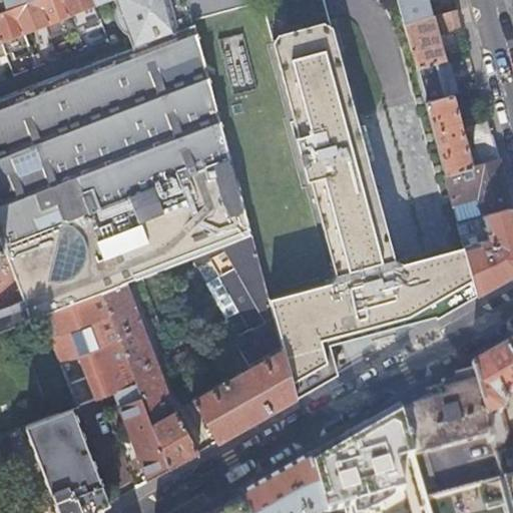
[(0,0),(0,11),(13,7),(29,0),(0,0)]
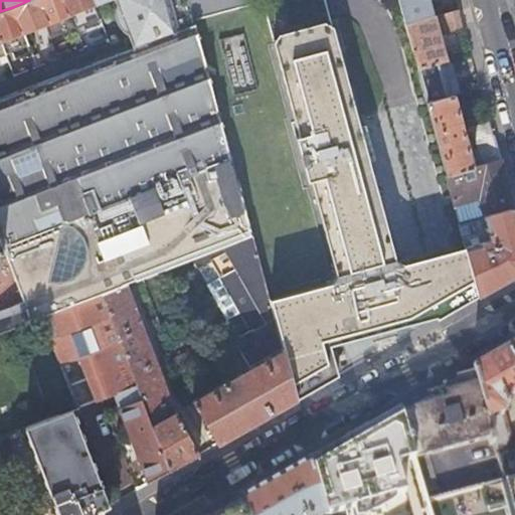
[(91,0),(94,6),(109,0),(113,0),(116,6),(126,34),(127,36),(132,48),(194,24),(193,21),(187,0),(91,0)]
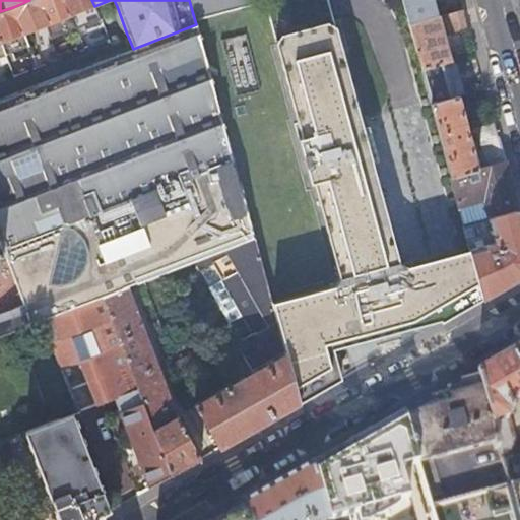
[(189,0),(195,21),(264,1),(269,0),(189,0)]
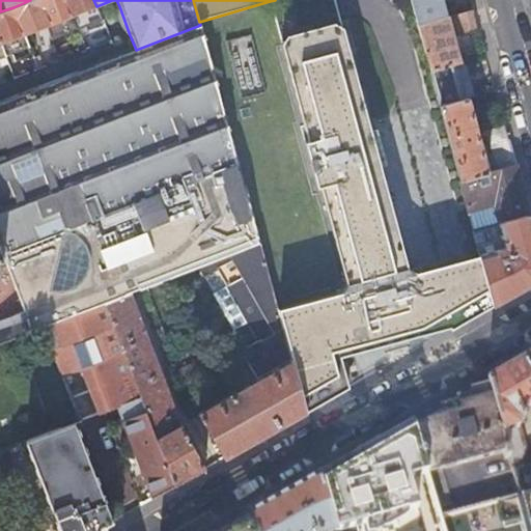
[(275,0),(270,1),(282,45),(308,141),(304,142),(316,188),(320,187),(346,285),(342,294),(277,310),(305,413),(348,388),(341,361),(449,328),(450,330),(494,305),(479,254),(469,256),(440,264),(415,272),(407,266),(380,165),(384,164),(374,127),(369,129),(342,25),(335,0),(275,0)]
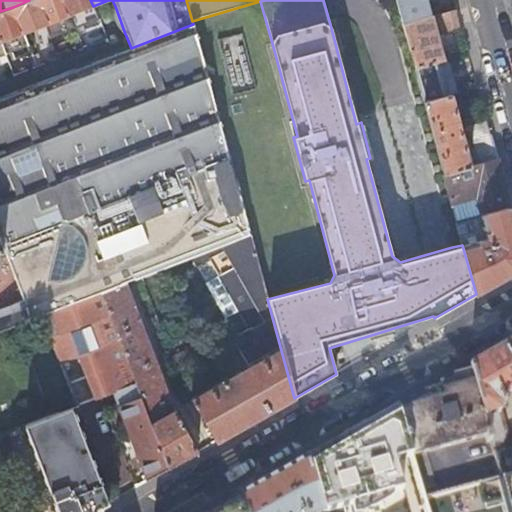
[(395,0),(402,24),(431,16),(427,0),(395,0)]
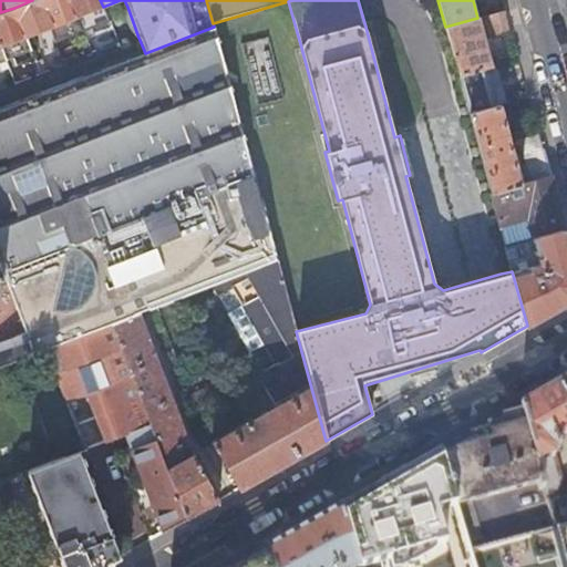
[(138,38),(127,7),(126,11),(125,16),(125,20),(126,24),(126,26),(129,29),(131,32),(134,35),(137,38),(138,38)]
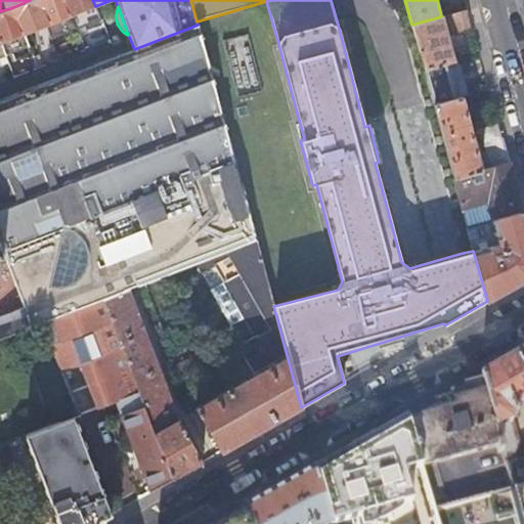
[(441,16),(411,25),(424,70),(449,63),(453,62),(445,34),(472,28),(467,9),(441,16)]
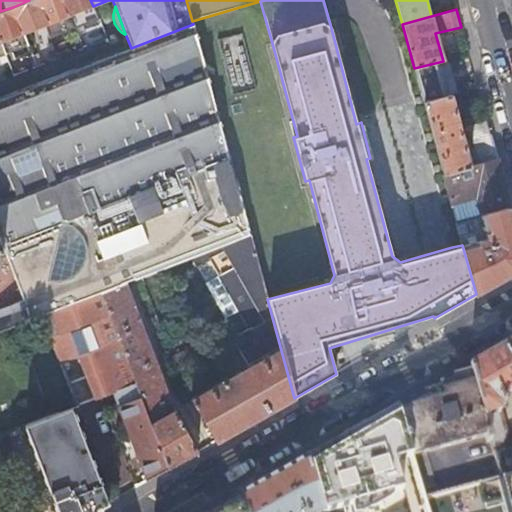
[(209,84),(193,24),(131,48),(125,51),(0,99),(0,242),(20,299),(0,306),(0,331),(41,316),(101,293),(125,283),(140,278),(250,235),(242,207),(209,84)]
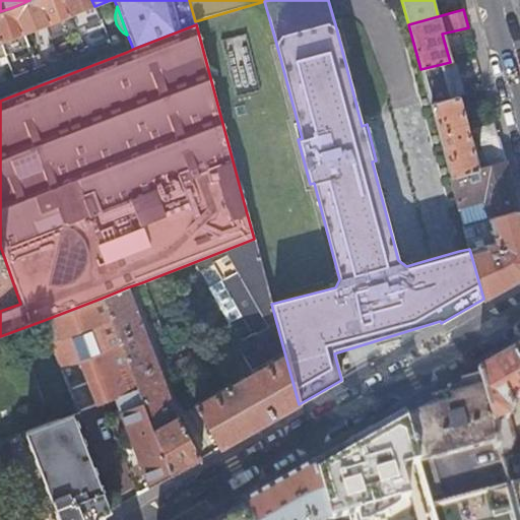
[(127,52),(133,49),(128,37),(124,42),(127,52)]
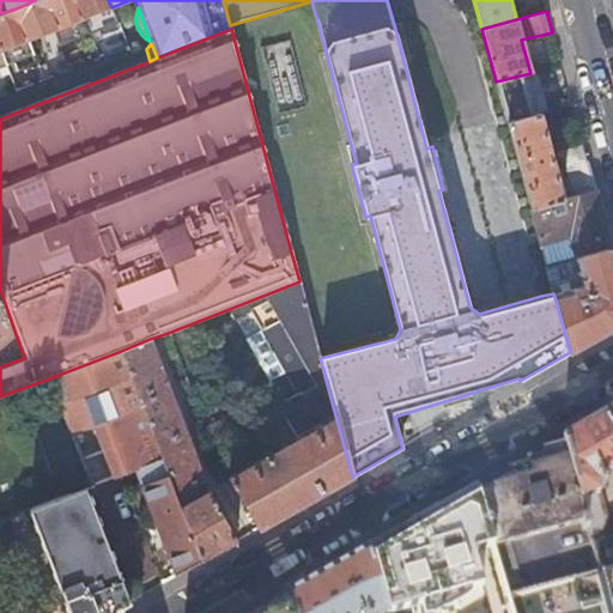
[(526,74),(496,82),(507,122),(538,114),(526,74)]
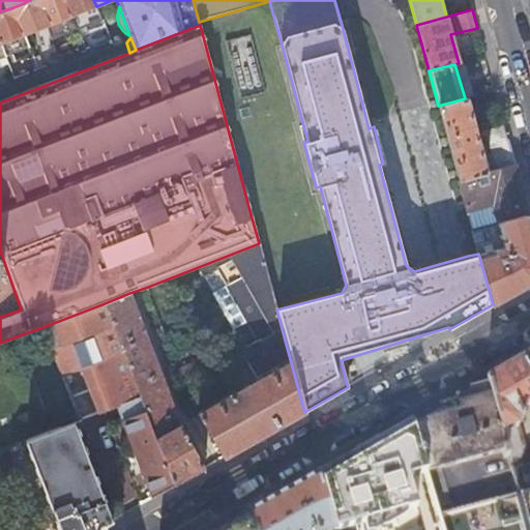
[(465,98),(438,106),(459,180),(488,172),(467,97),(465,98)]
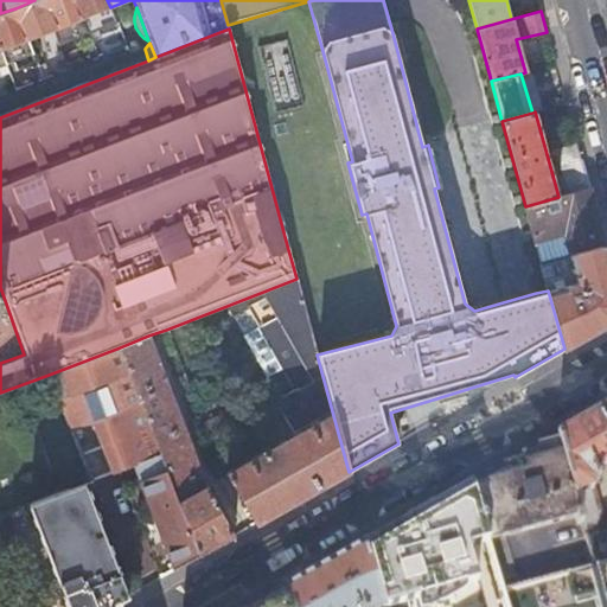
[(589,189),(576,144),(557,148),(570,195),(589,189)]
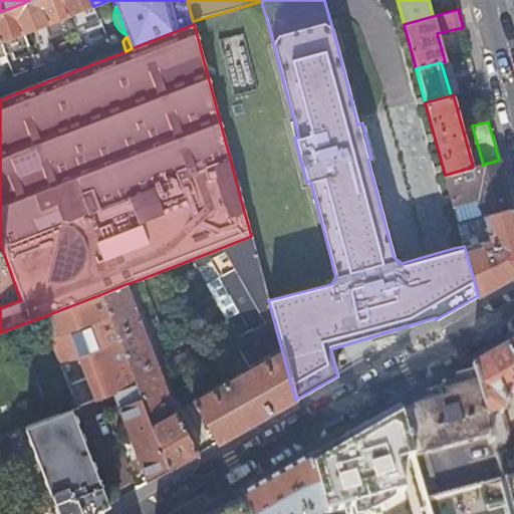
[(473,167),(445,175),(453,204),(479,197),(484,216),(512,209),(499,160),(483,165),(473,167)]
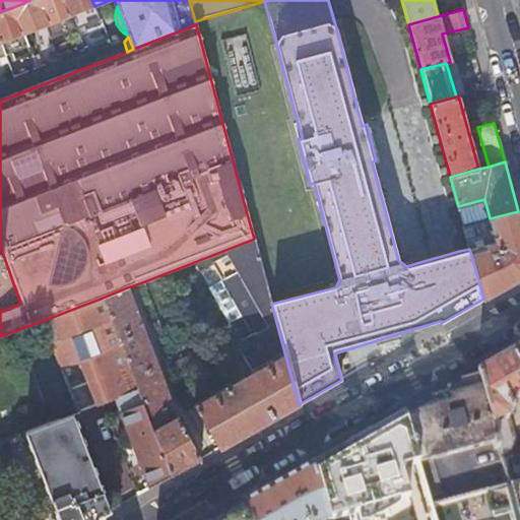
[(496,242),(469,249),(483,299),(519,277),(519,219),(518,211),(490,218),(492,225),(486,226),(489,236),(494,235),(496,242)]
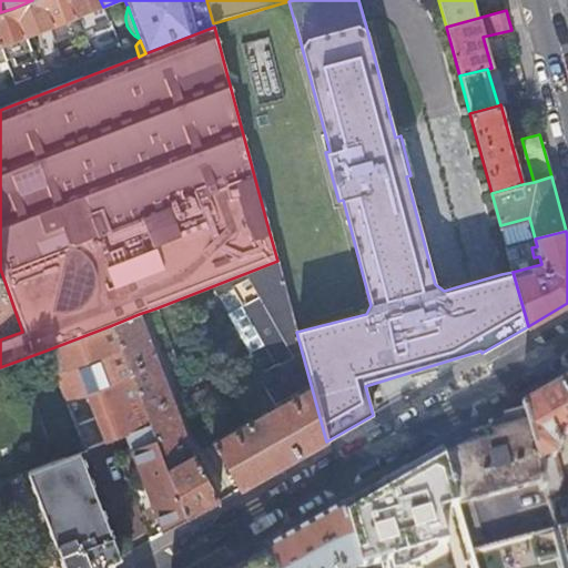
[(296,332),(277,263),(231,284),(276,363),(257,375),(274,406),(250,421),(245,414),(235,419),(239,427),(223,435),(214,418),(203,391),(189,396),(196,418),(239,490),(326,442),(296,332)]
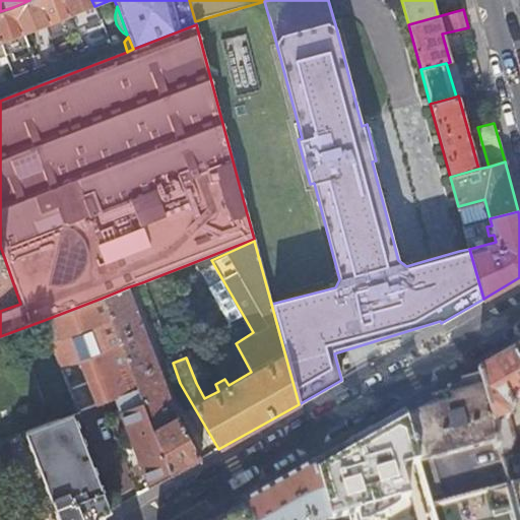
[(174,412),(127,287),(103,298),(137,388),(149,421),(174,412)]
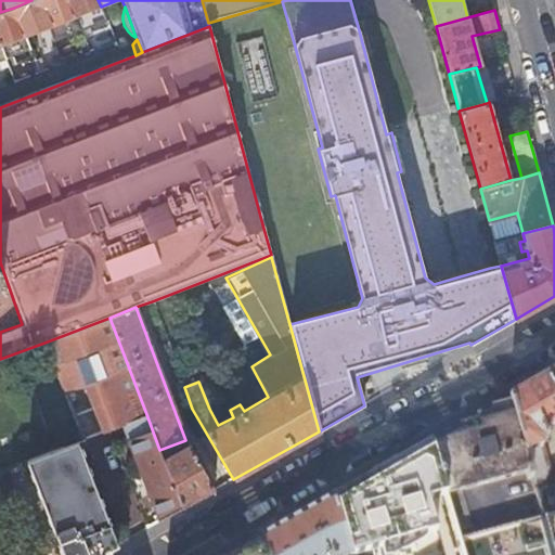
[(146,414),(110,318),(44,343),(82,439),(121,424),(146,414)]
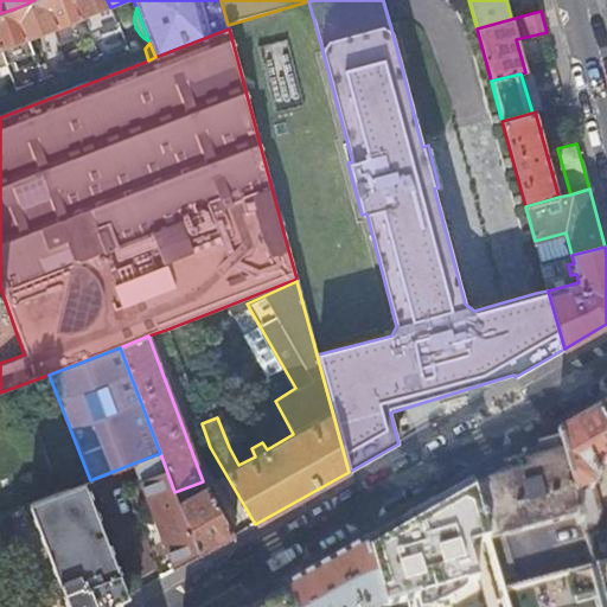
[(558,435),(582,523),(583,526),(593,524),(600,515),(593,489),(598,483),(594,472),(606,464),(606,530),(586,537),(594,567),(606,562),(606,404),(558,433),(558,435)]
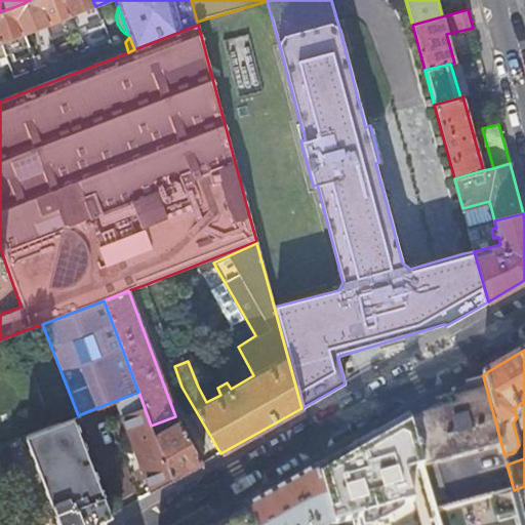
[(420,413),(408,417),(423,469),(496,446),(497,453),(503,452),(483,376),(470,384),(471,386),(450,393),(452,399),(420,410),(420,413)]
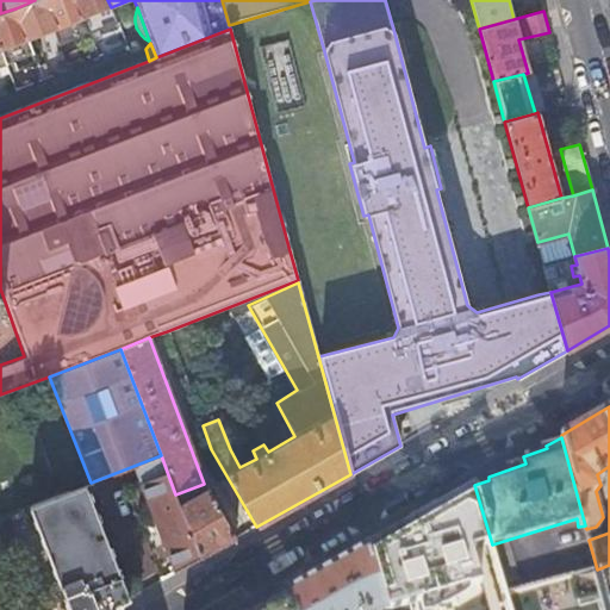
[(179,505),(175,495),(161,455),(134,466),(174,573),(199,559),(179,505)]
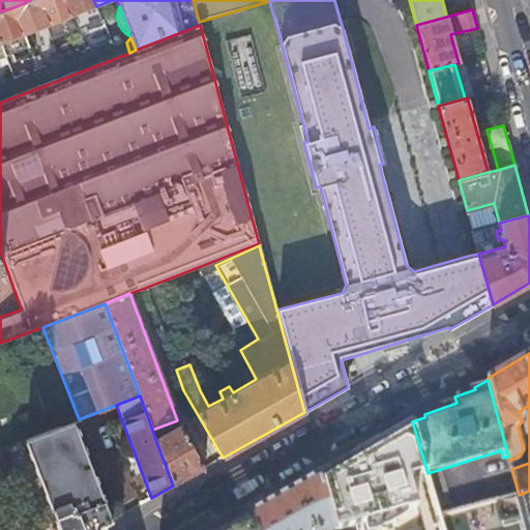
[(409,478),(428,473),(412,421),(412,420),(364,448),(318,474),(333,529),(342,529),(364,524),(365,529),(371,529),(389,525),(417,508),(409,478)]
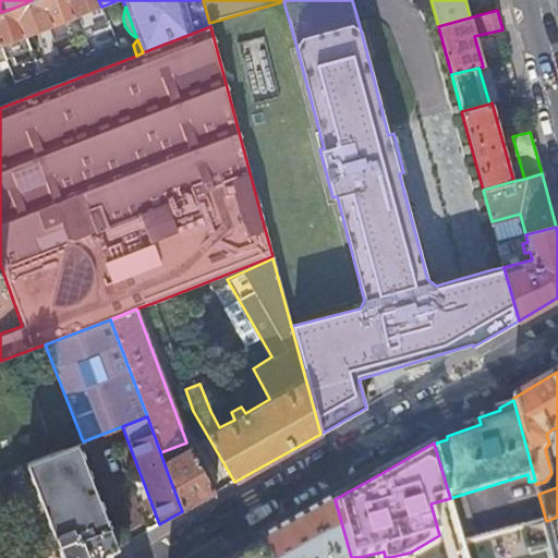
[(99,557),(118,548),(77,444),(26,463),(62,557),(99,557)]
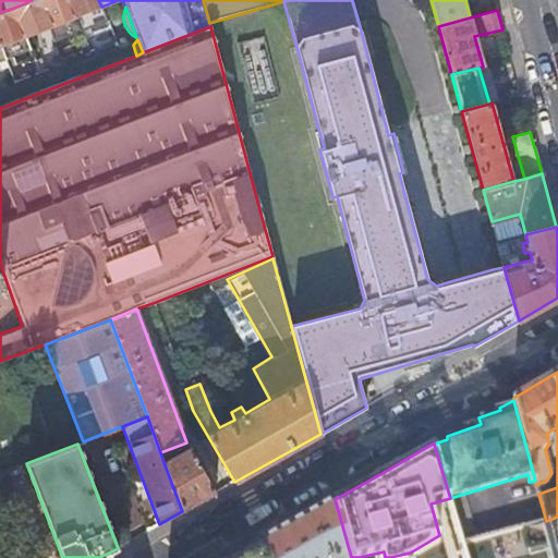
[(191,451),(164,462),(182,511),(199,501),(216,493),(191,451)]
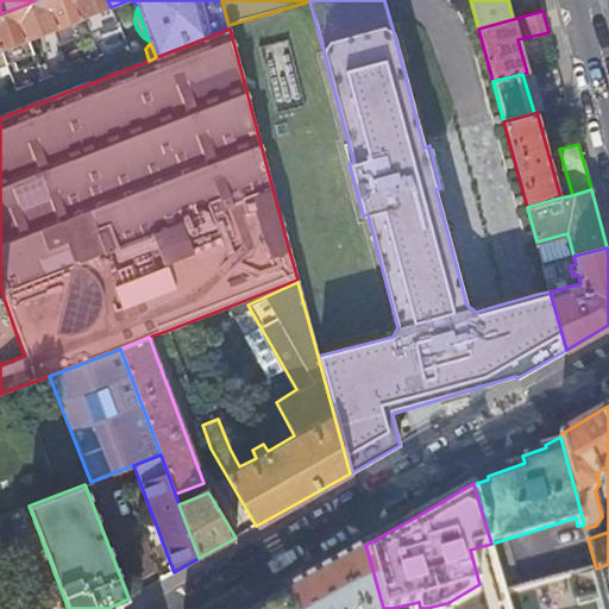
[(383,608),(365,545),(286,590),(290,608),(383,608)]
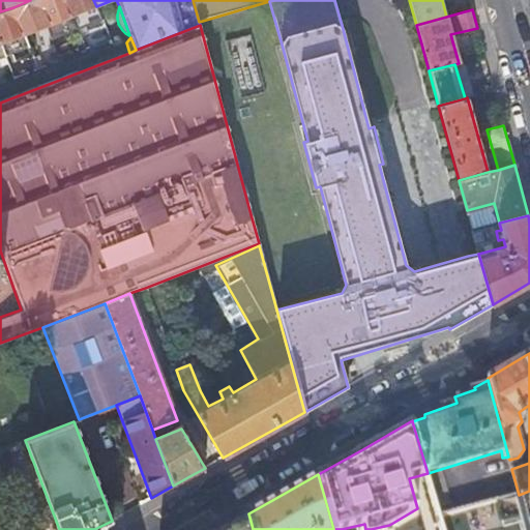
[(529,529),(529,491),(519,495),(440,517),(443,529),(529,529)]
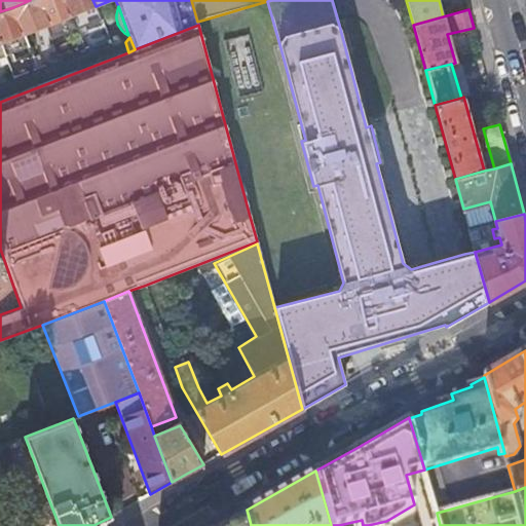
[(218,525),(251,525),(247,510),(222,524),(218,525)]
